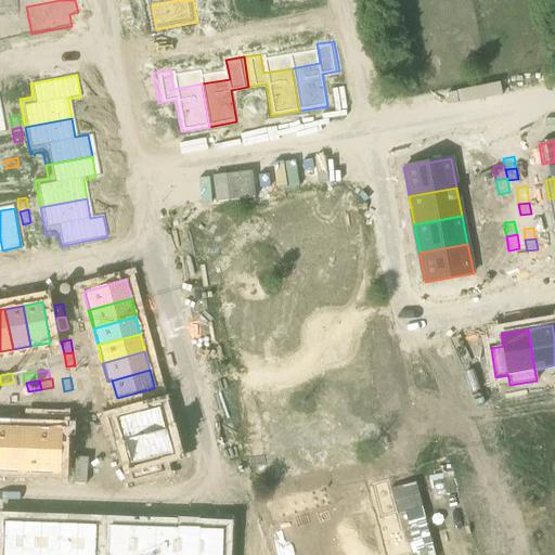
[(10,389),(0,390),(0,400),(12,398),(10,389)]
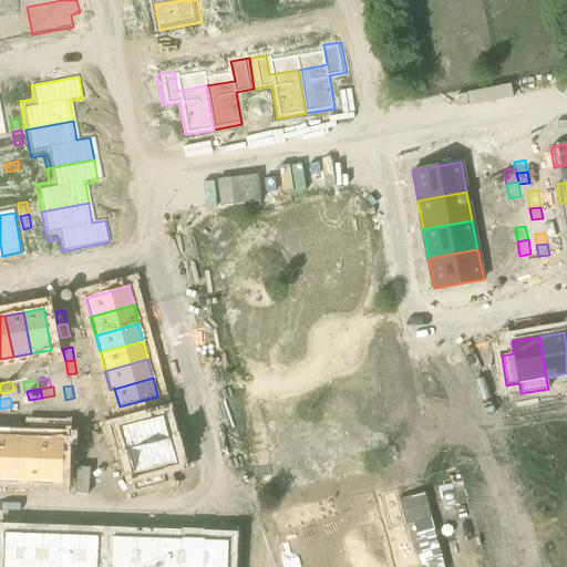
[(74,398),(65,400),(68,413),(76,411),(74,398)]
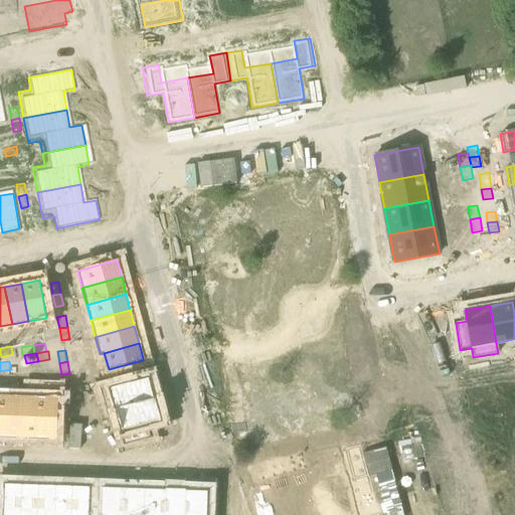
[(148,377),(101,390),(107,413),(115,411),(155,400),(155,397),(154,398),(148,378),(149,378),(148,377)]
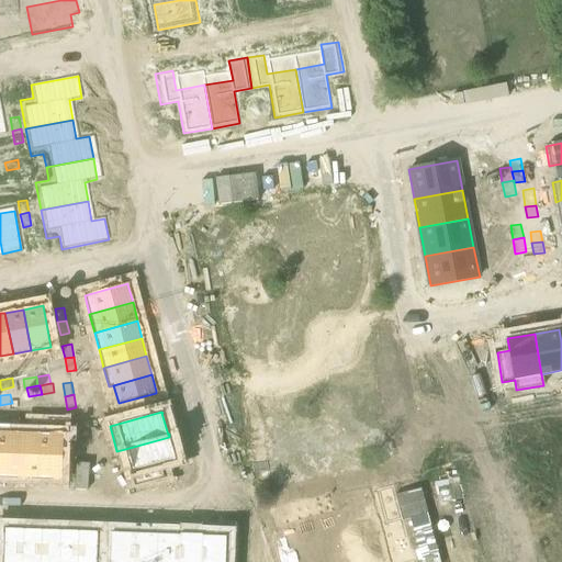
[(38,435),(36,476),(59,478),(62,425),(38,424),(38,435)]
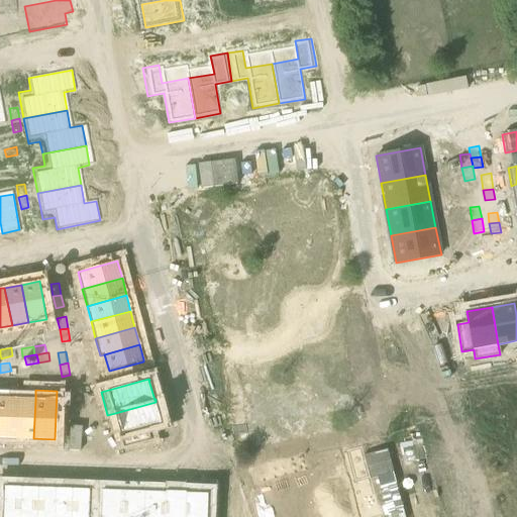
[(0,398),(0,437),(15,438),(16,399),(0,398)]
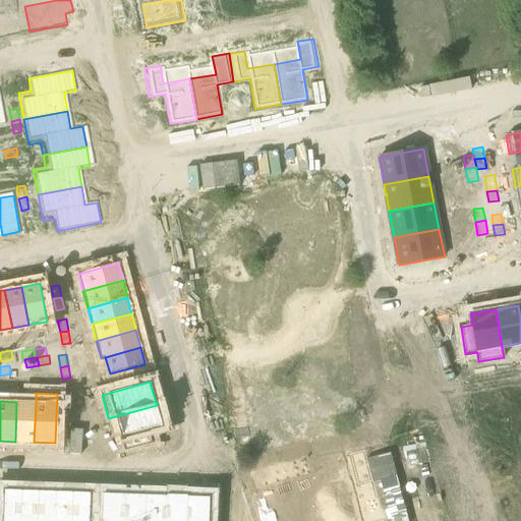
[(16,402),(15,442),(34,442),(36,403),(16,402)]
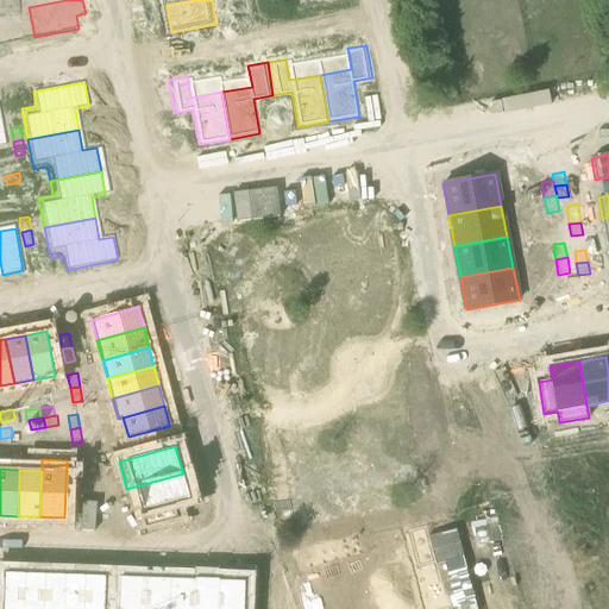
[(183,473),(136,487),(146,526),(177,518),(173,502),(190,498),(183,473)]
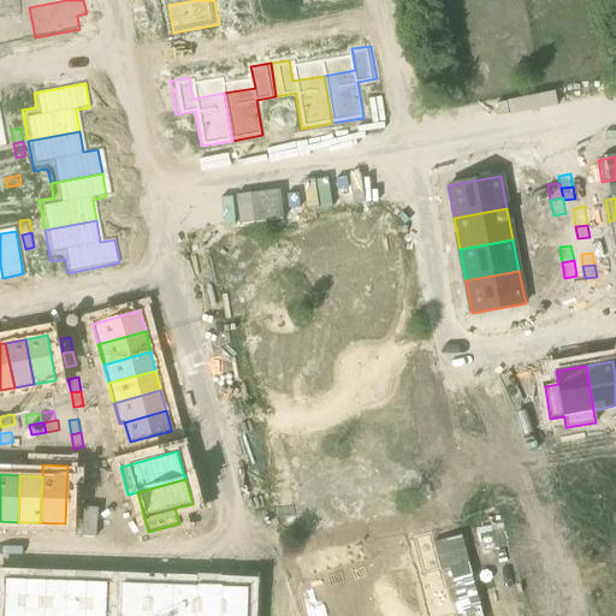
[(77,491),(76,505),(86,505),(87,491),(77,491)]
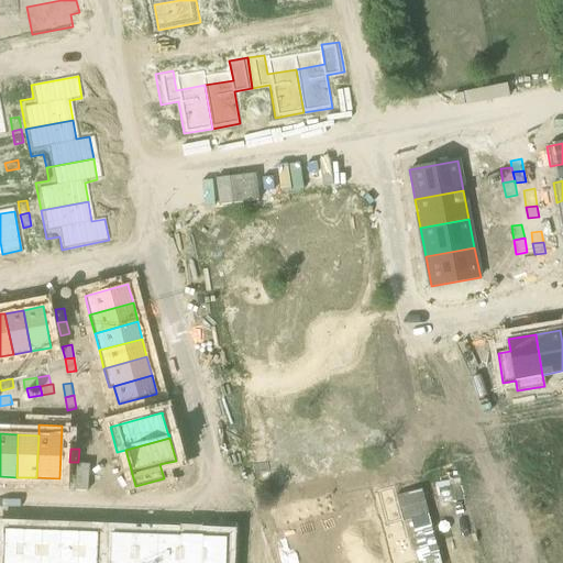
[(69,462),(69,475),(78,475),(78,462),(69,462)]
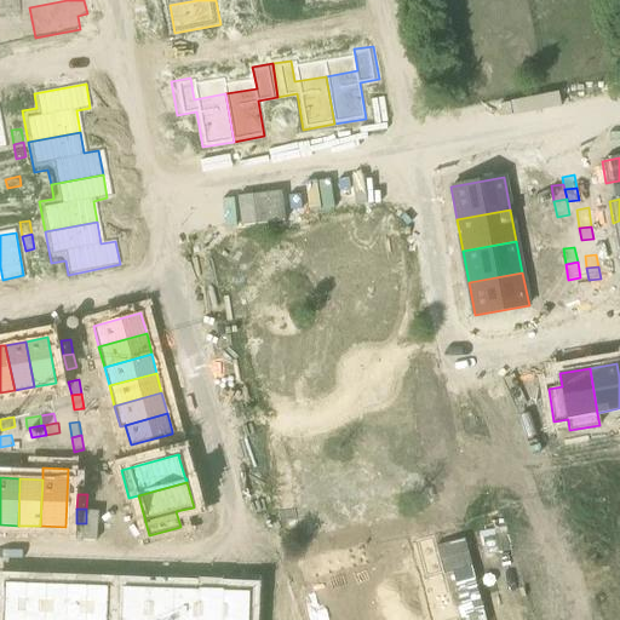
[(472,572),(453,578),(465,619),(480,619),(486,619),(472,572)]
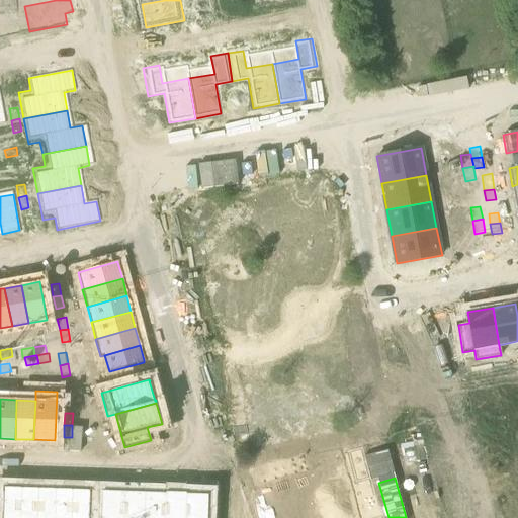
[(3,487),(2,517),(19,517),(21,488),(3,487)]
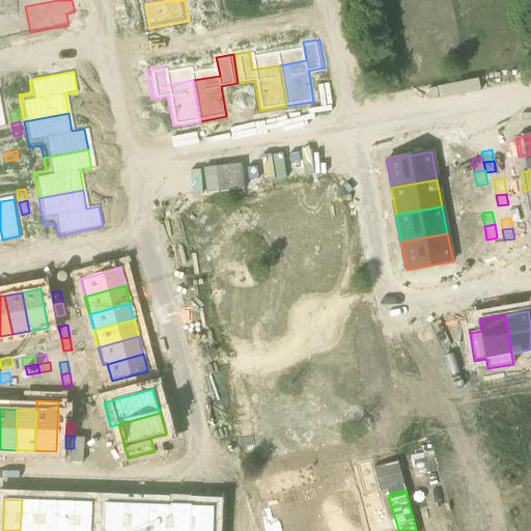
[(22,500),(20,530),(37,530),(39,500),(22,500)]
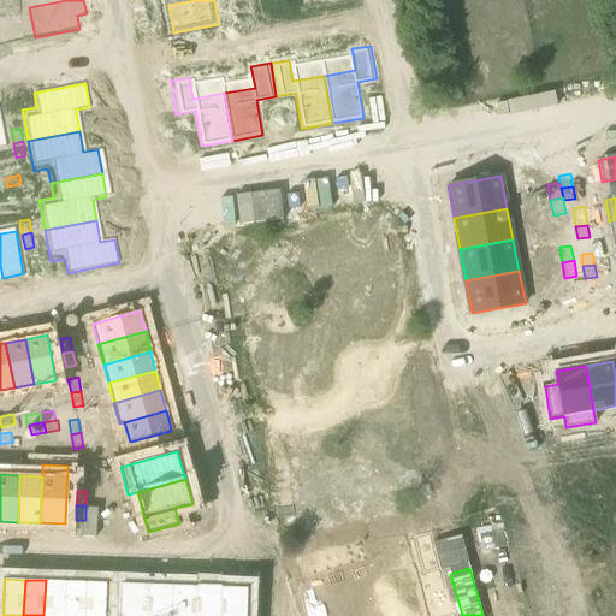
[(46,580),(43,615),(64,615),(66,581),(46,580)]
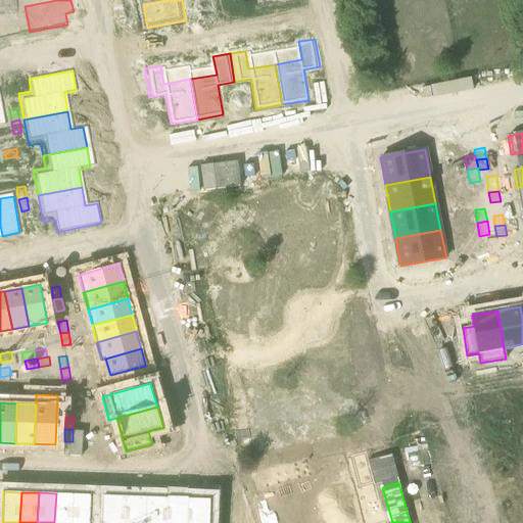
[(56,493),(54,522),(72,522),(73,493),(56,493)]
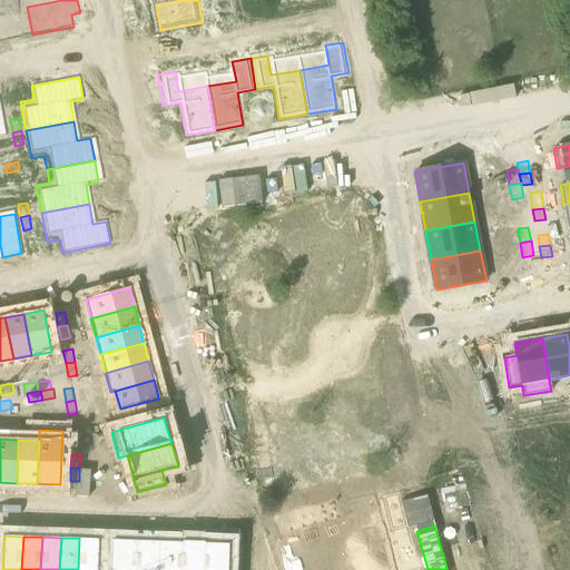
[(79,538),(78,569),(98,569),(99,539),(79,538)]
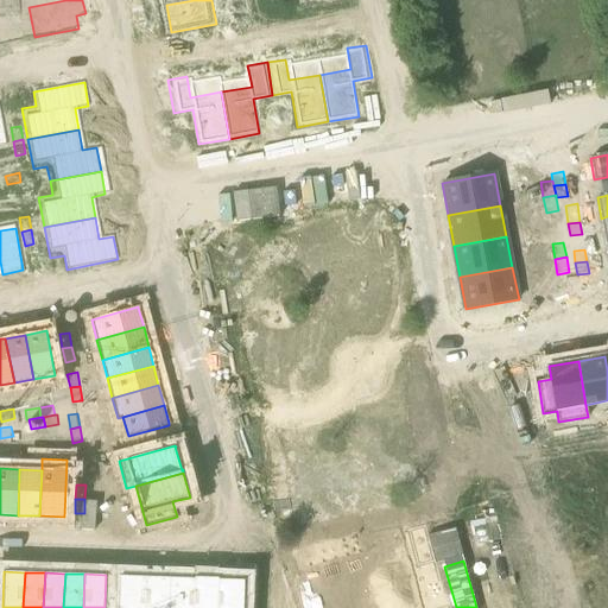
[(119,575),(118,607),(144,607),(146,576),(119,575)]
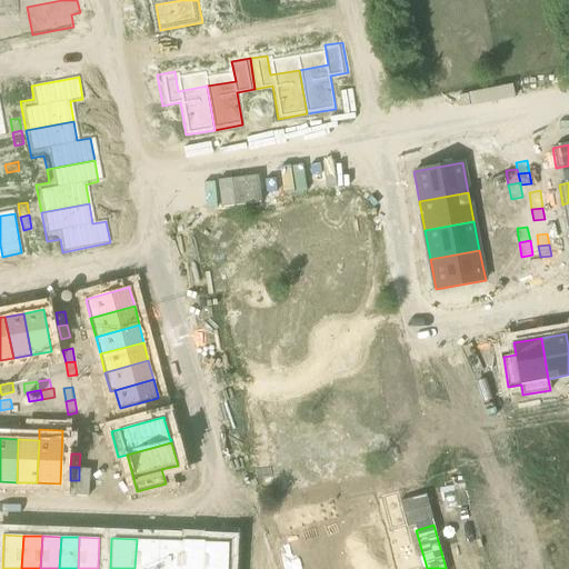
[(137,539),(135,568),(158,568),(159,540),(137,539)]
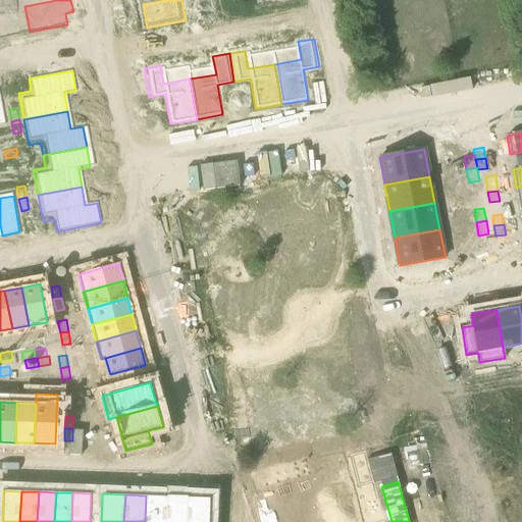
[(165,496),(164,521),(185,521),(187,497),(189,497),(189,496),(165,494),(165,496)]
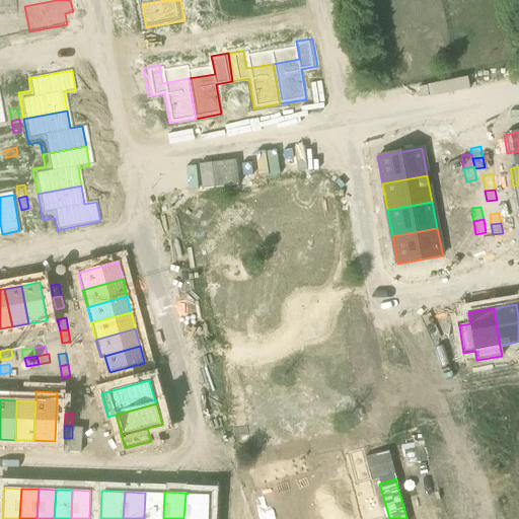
[(145,493),(144,518),(163,518),(164,493),(145,493)]
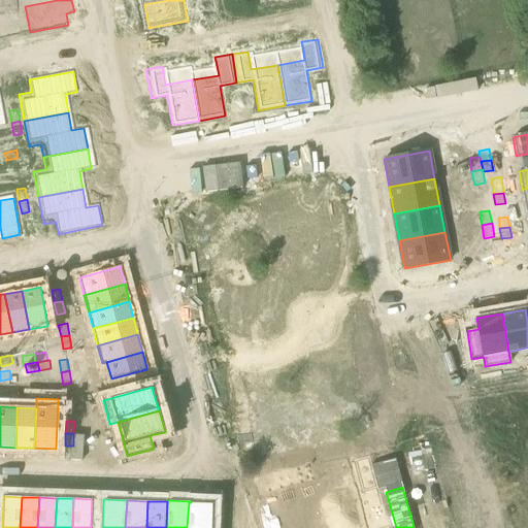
[(187,527),(211,527),(212,523),(211,523),(212,503),(191,502),(189,502),(187,527)]
